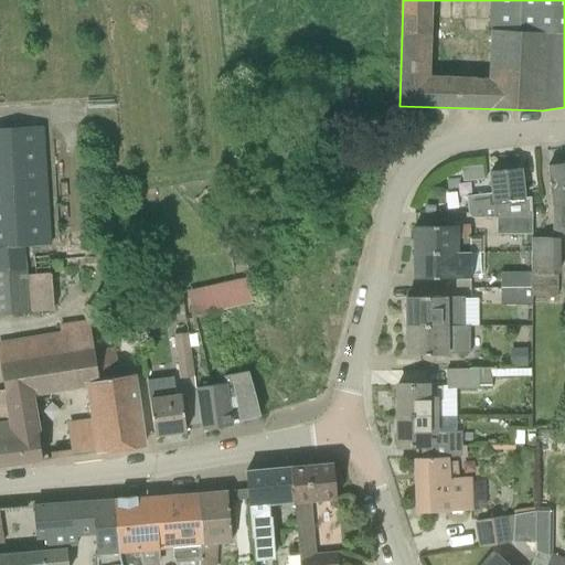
[(25,246),(52,245),(44,126),(0,128),(0,316),(31,313),(31,312),(54,310),(52,273),(50,273),(49,256),(34,256),(35,275),(28,275),(28,266),(27,266),(25,246)]
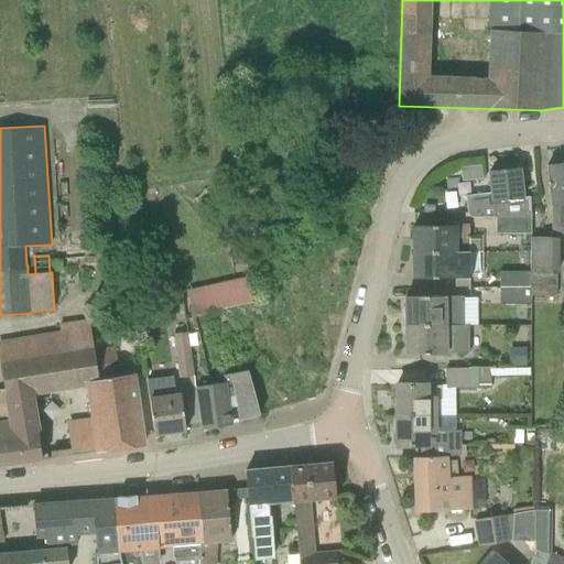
[(563,163),(548,165),(552,207),(551,234),(563,234),(563,163)]
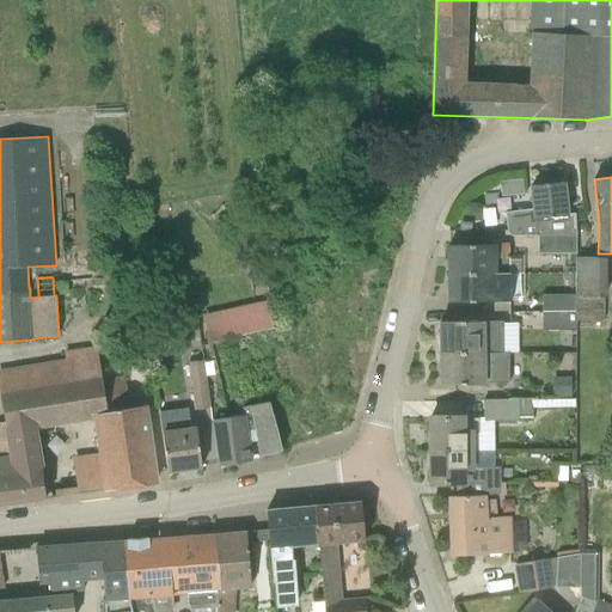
[(501,183),(502,197),(525,195),(522,181),(501,183)]
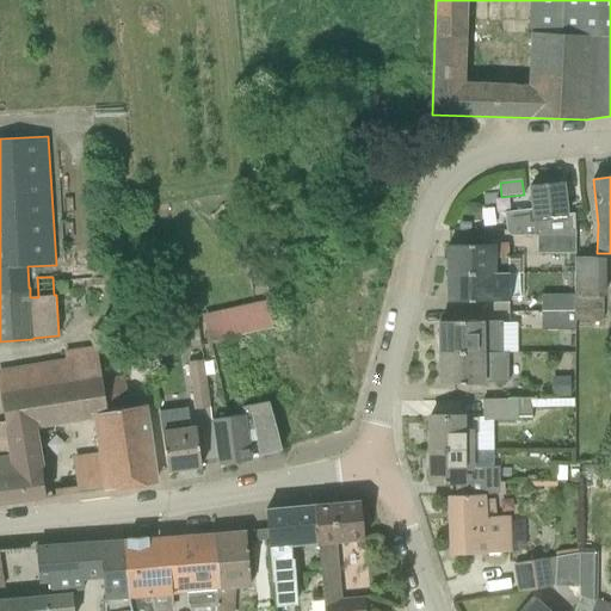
[(511,235),(537,235),(575,235),(574,214),(566,215),(562,183),(530,186),(532,209),(505,213),(507,232),(511,235)]
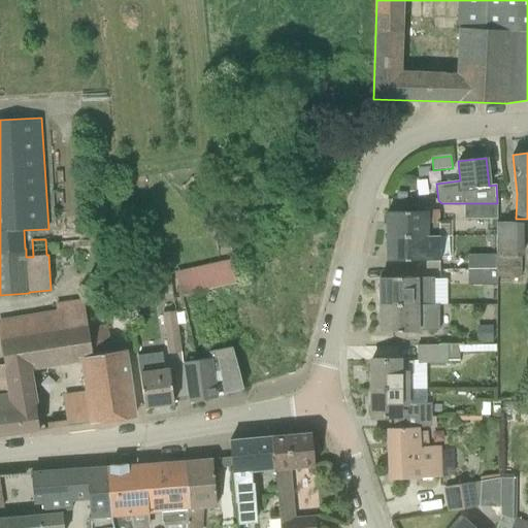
[(497,219),(497,203),(464,203),(464,219),(497,219)]
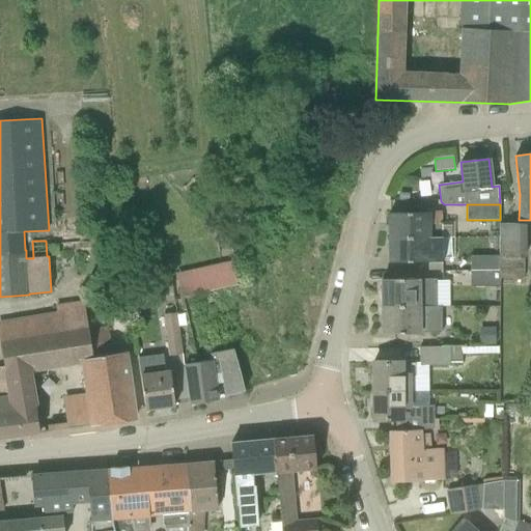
[(389,213),(390,235),(442,236),(442,213),(428,214),(428,213),(389,213)]
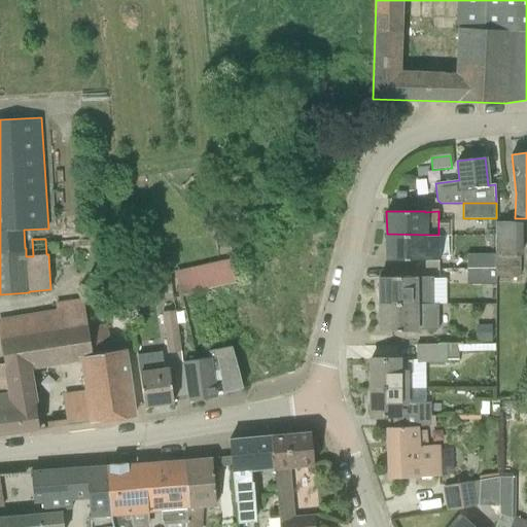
[(495,254),(495,268),(495,277),(520,277),(521,256),(523,256),(523,221),(496,221),(495,254)]
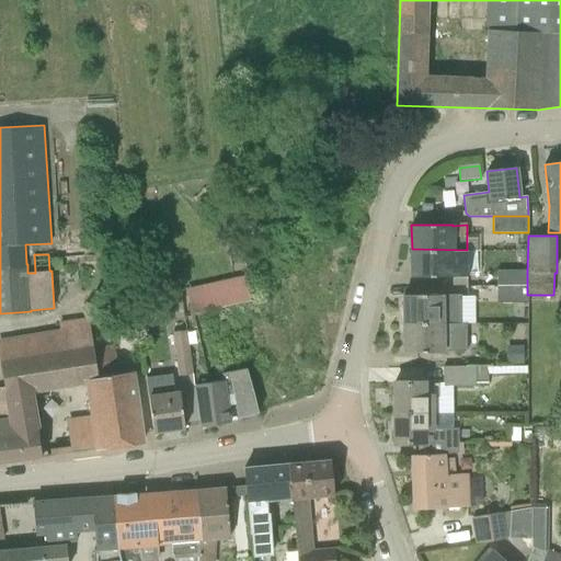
[(467,276),(467,250),(412,249),(412,277),(467,276)]
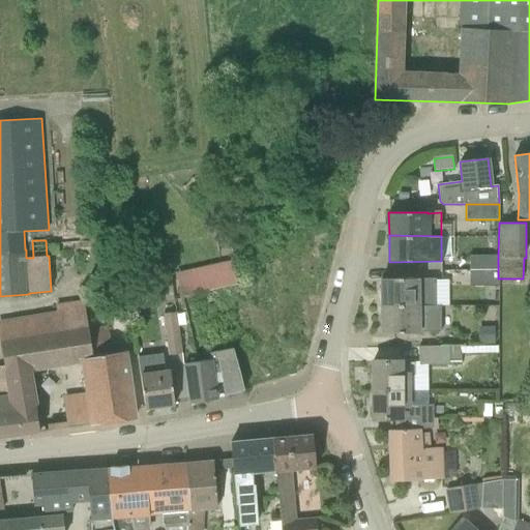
[(470,256),(470,269),(498,269),(498,256),(470,256)]
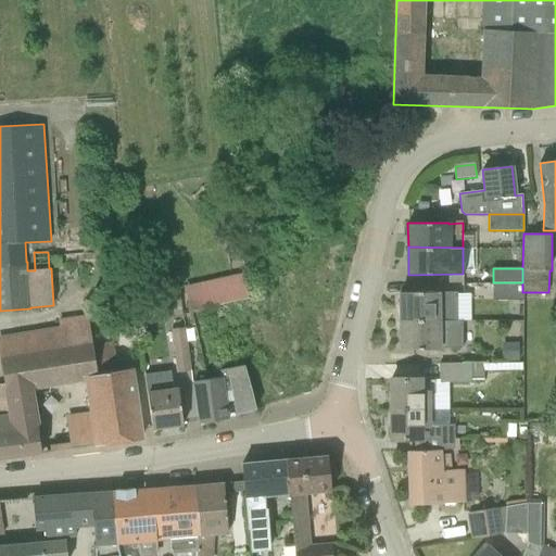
[(191,312),(250,299),(245,273),(186,287),(191,312)]
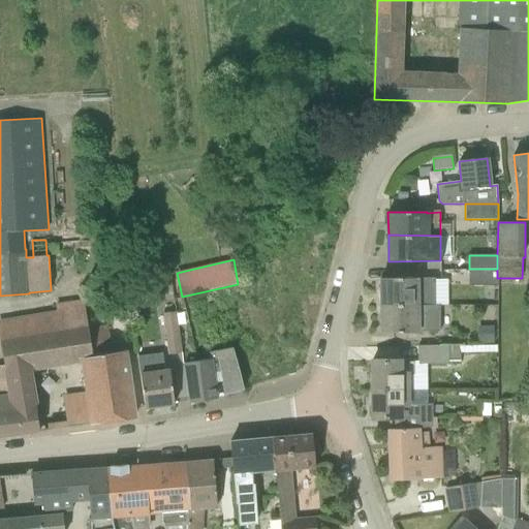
[(497,278),(497,269),(469,269),(469,283),(497,283),(497,278)]
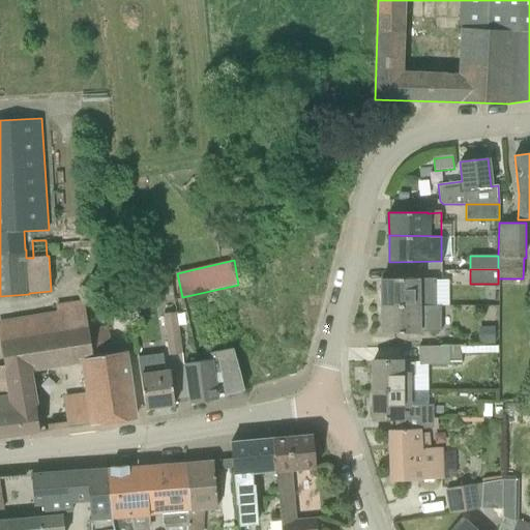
[(434,278),(381,278),(381,306),(434,306),(434,278)]
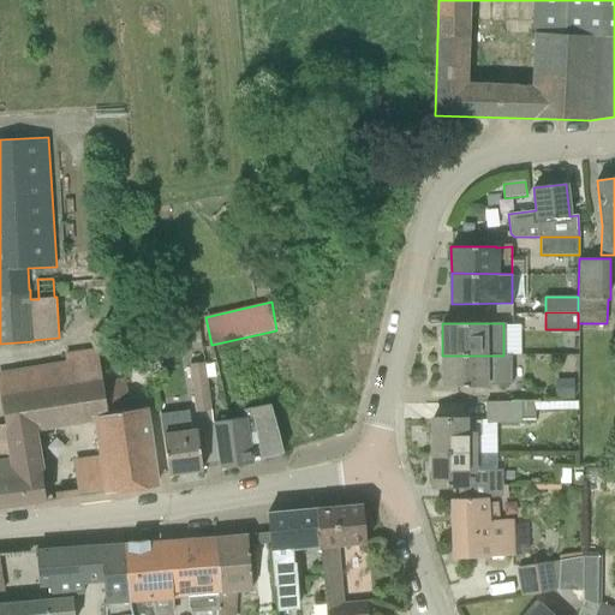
[(91,422),(91,417),(108,415),(102,382),(97,348),(65,353),(66,362),(0,372),(0,392),(0,395),(0,399),(5,424),(0,424),(0,459),(41,454),(37,431),(91,422)]
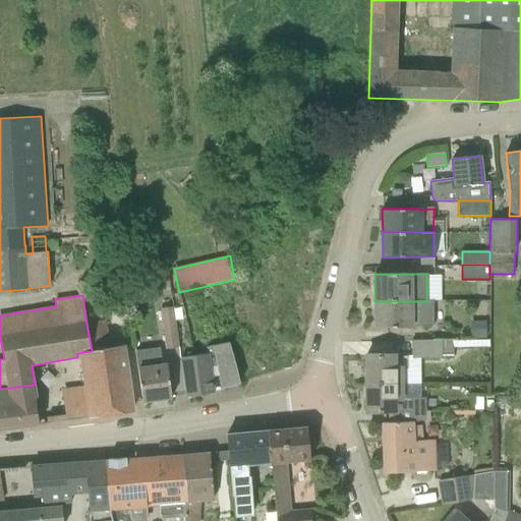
[(426,301),(374,301),(375,328),(413,328),(413,327),(432,326),(432,301),(426,301)]
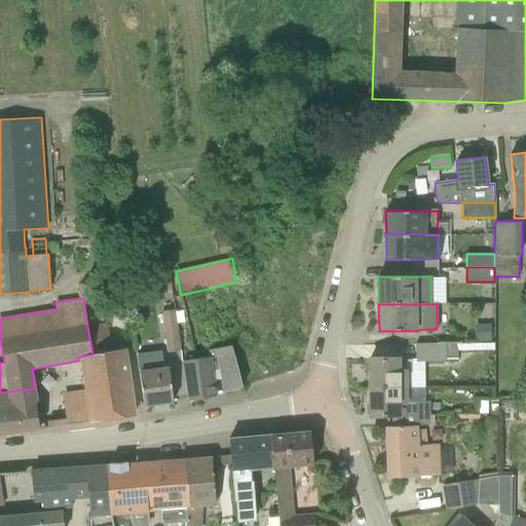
[(162,312),(167,352),(180,350),(175,310),(162,312)]
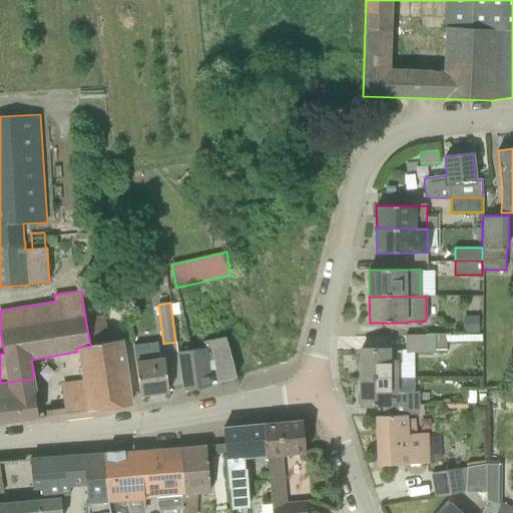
[(104,316),(85,319),(90,346),(76,348),(76,352),(81,380),(59,383),(63,414),(63,415),(130,406),(120,341),(109,343),(104,316)]
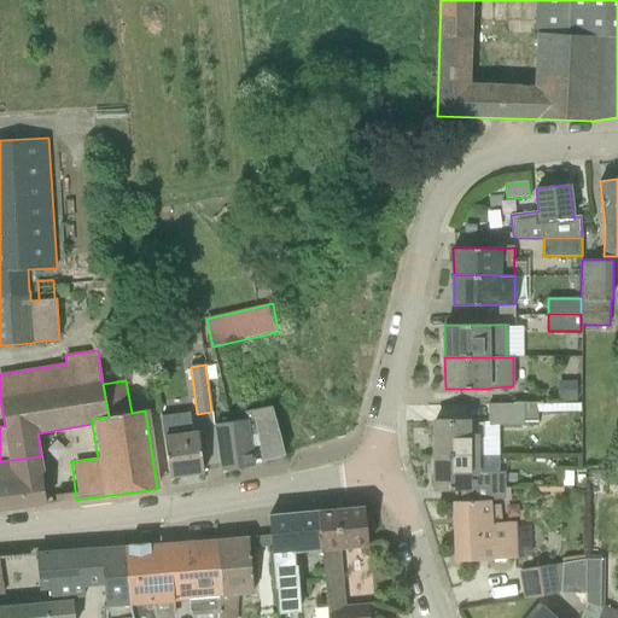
[(578,380),(557,380),(558,401),(578,401),(578,380)]
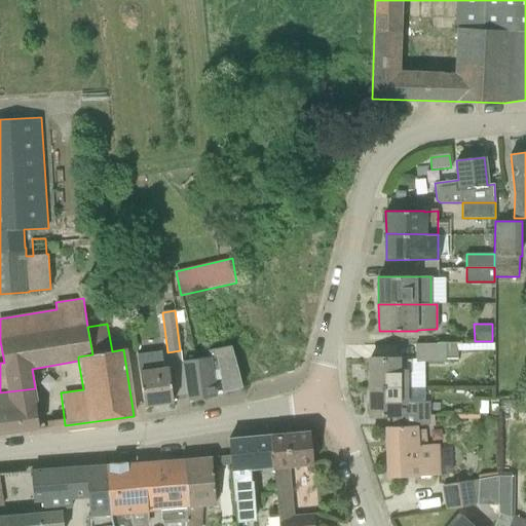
[(477,343),(446,343),(415,344),(415,362),(446,362),(446,361),(458,361),(458,351),(477,351),(477,343)]
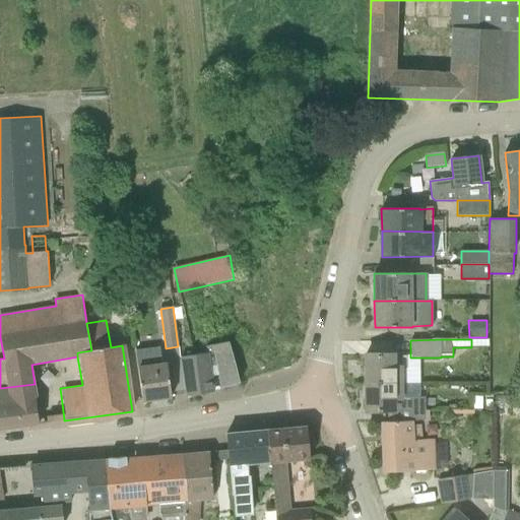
[(229,341),(213,345),(222,388),(240,382),(229,341)]
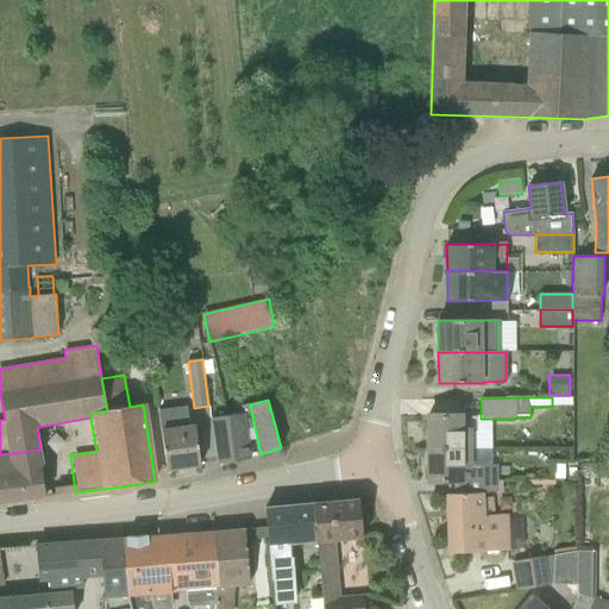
[(201,426),(190,427),(188,407),(158,410),(167,470),(201,465),(198,445),(203,444),(201,426)]
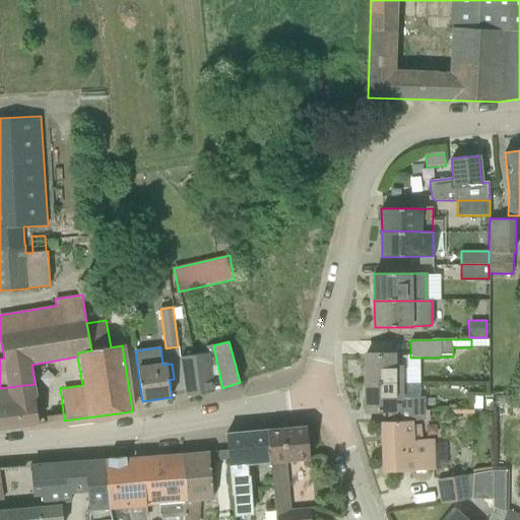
[(207,353),(181,358),(187,395),(213,391),(207,353)]
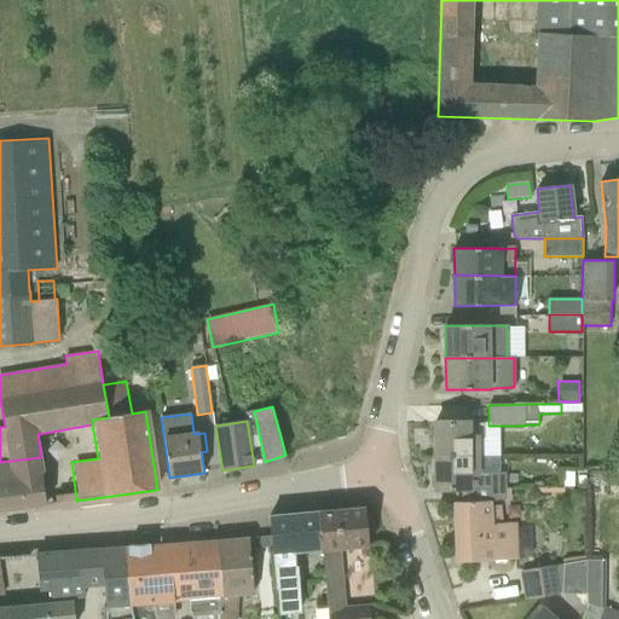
[(472,422),(435,423),(435,457),(480,456),(480,438),(485,438),(485,423),(472,423),(472,422)]
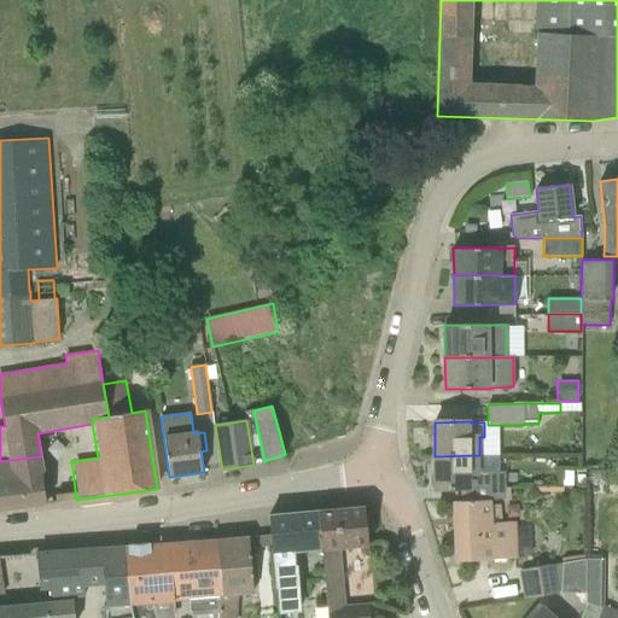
[(460,488),(461,501),(489,501),(506,499),(506,472),(479,472),(479,455),(435,456),(435,488),(460,488)]
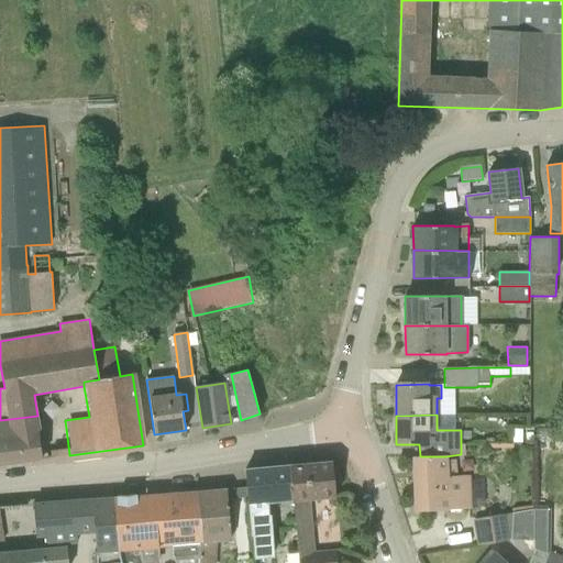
[(0,464),(43,459),(37,416),(0,420),(0,464)]
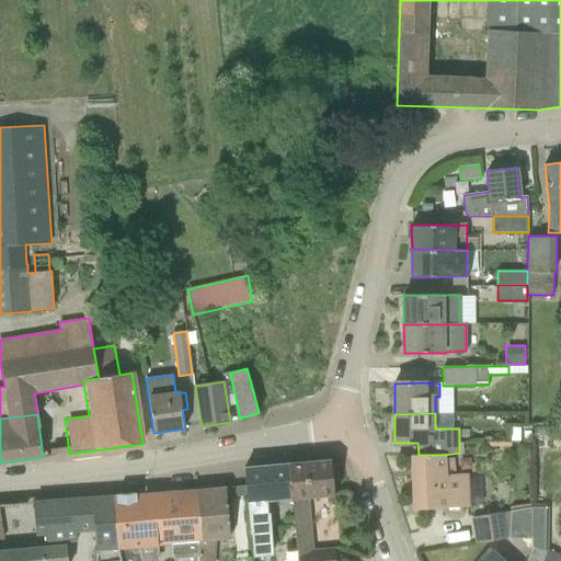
[(521,441),(519,427),(510,427),(510,442),(521,441)]
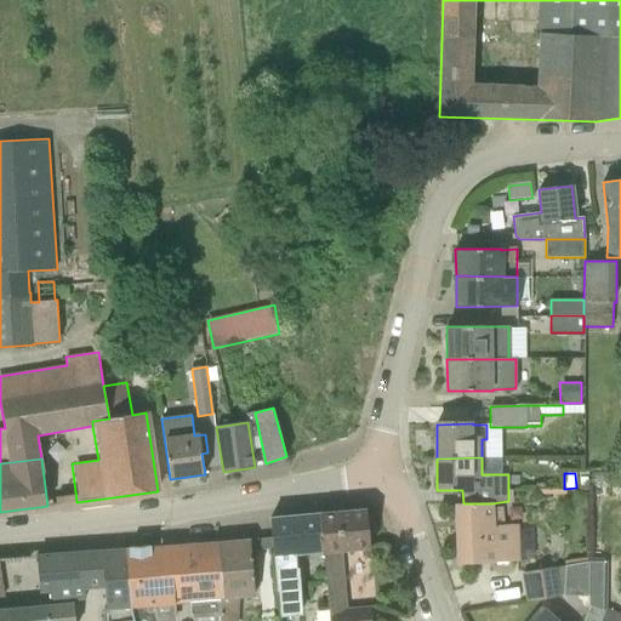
[(493,512),(491,503),(463,503),(457,505),(460,564),(518,562),(517,524),(502,525),(502,512),(493,512)]
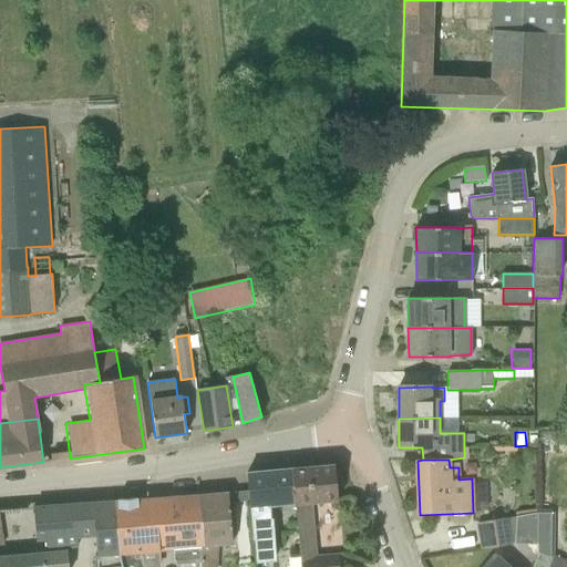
[(334,465),(292,470),(295,504),(300,566),(339,566),(338,554),(317,557),(311,503),(338,501),(334,465)]
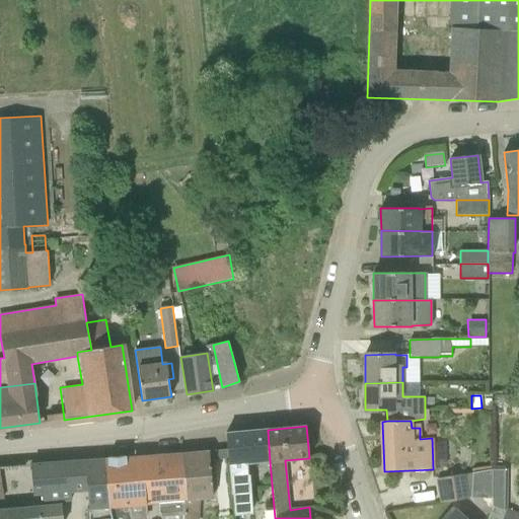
[(270,461),(268,430),(226,433),(227,449),(228,458),(229,465),(230,494),(232,494),(234,514),(254,512),(248,463),(270,461)]
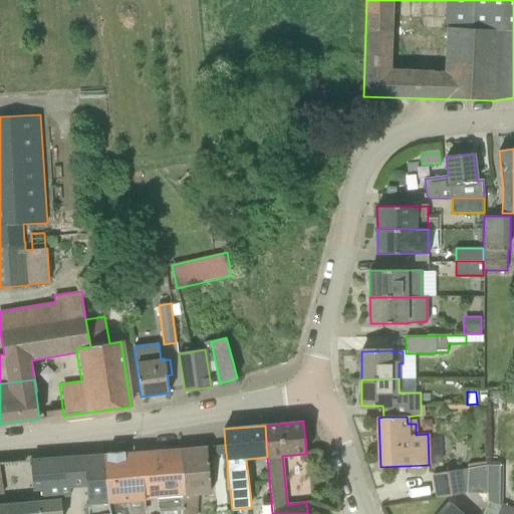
[(211,494),(208,457),(226,454),(225,445),(207,447),(207,448),(179,450),(184,492),(182,511),(179,511),(178,513),(196,513),(198,495),(211,494)]
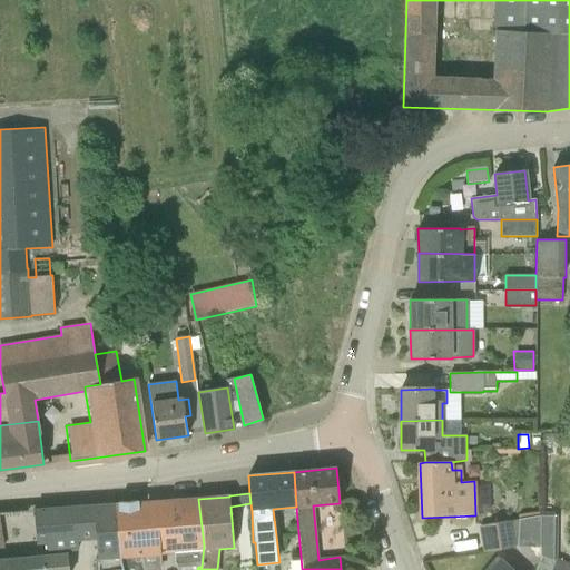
[(198,499),(169,501),(175,553),(173,553),(175,568),(198,567),(202,567),(204,546),(198,499)]
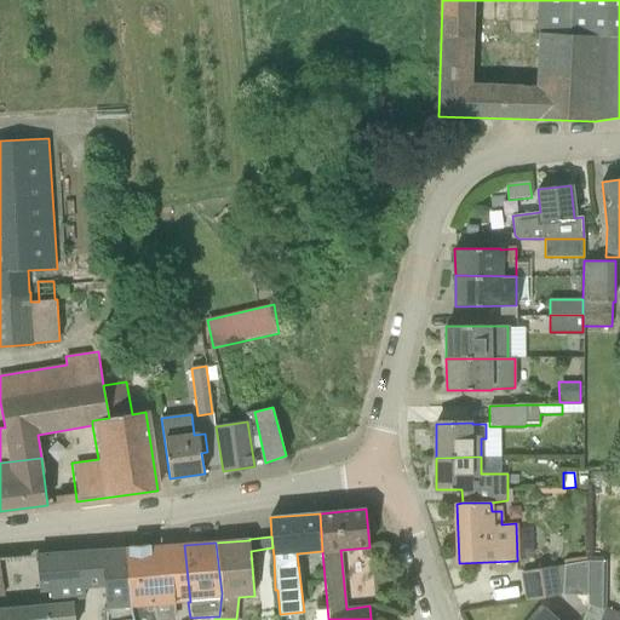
[(155,619),(154,606),(174,604),(174,603),(188,602),(190,602),(184,545),(125,549),(127,585),(131,608),(133,619),(155,619)]
